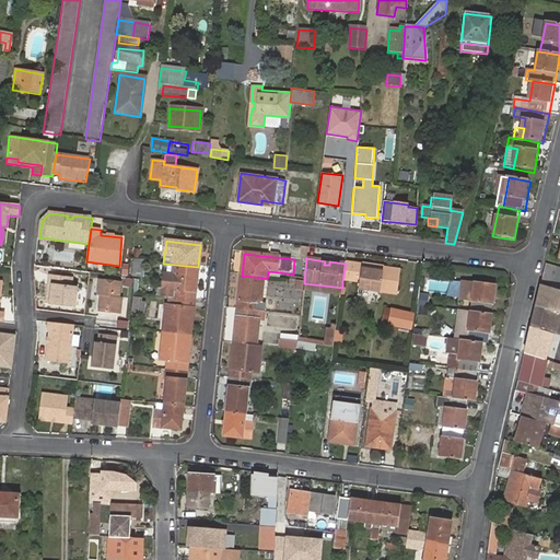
[(358,291),(380,293),(383,273),(362,271),(362,266),(346,264),(342,281),(359,283),(358,291)]
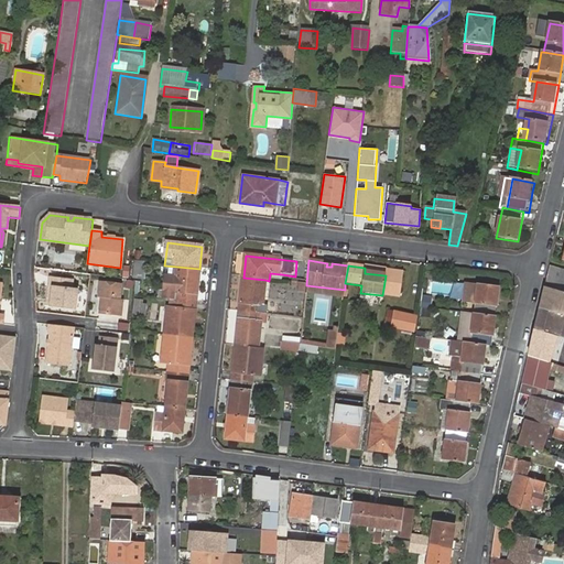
[(176,301),(196,303),(199,269),(177,267),(174,292),(171,292),(170,300),(176,301)]
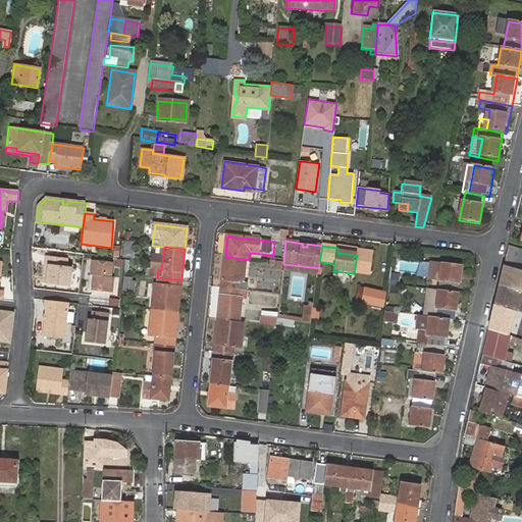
[(521,250),(509,247),(505,266),(517,269),(521,270),(521,250)]
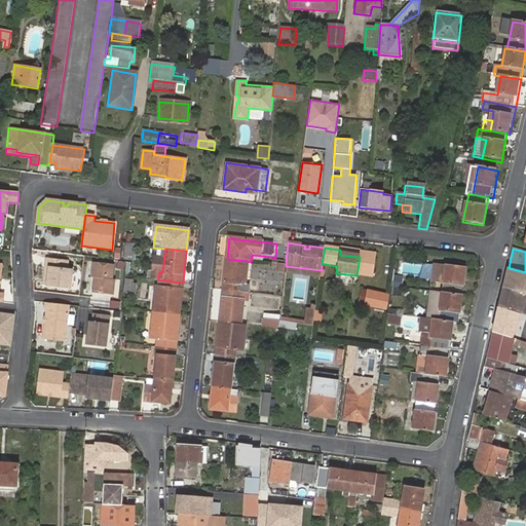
[(376,255),(360,253),(357,275),(373,277),(376,255)]
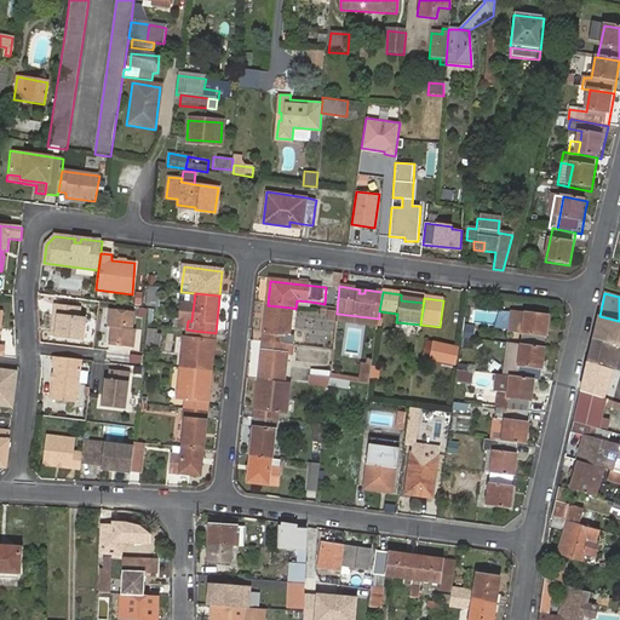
[(268,305),(263,342),(285,344),(286,336),(288,337),(292,308),(268,305)]
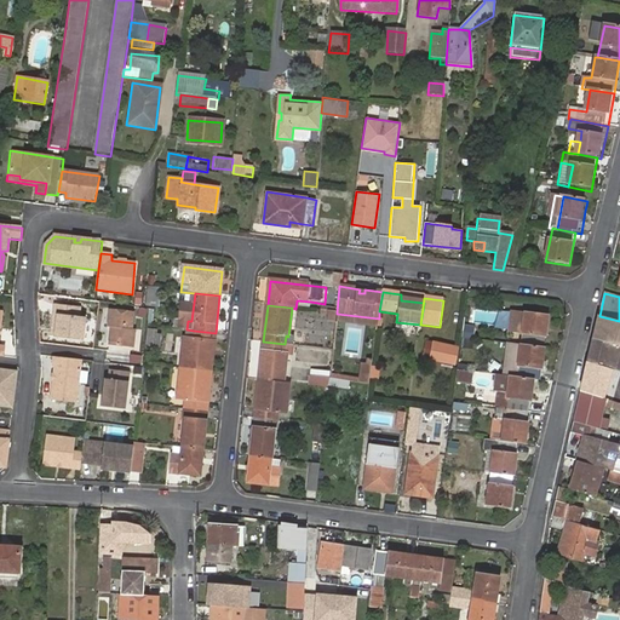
[(58,319),(55,338),(82,342),(85,320),(78,320),(79,310),(53,306),(52,317),(58,319)]
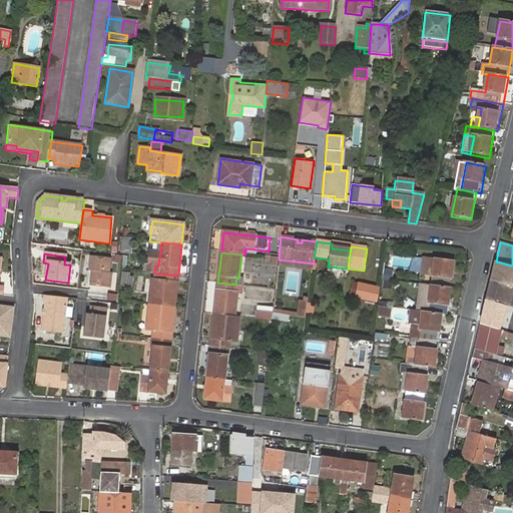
[(90,257),(88,272),(92,273),(90,287),(110,289),(111,274),(108,274),(110,259),(90,257)]
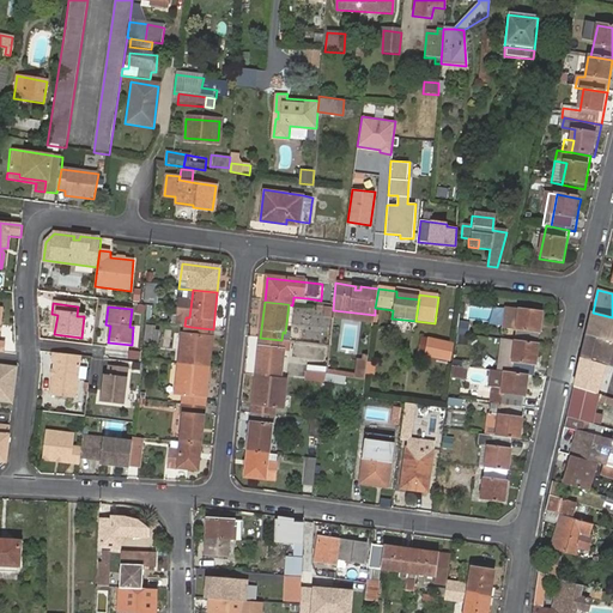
[(514,341),(538,346),(544,314),(513,309),(508,328),(516,329),(516,333),(514,341)]
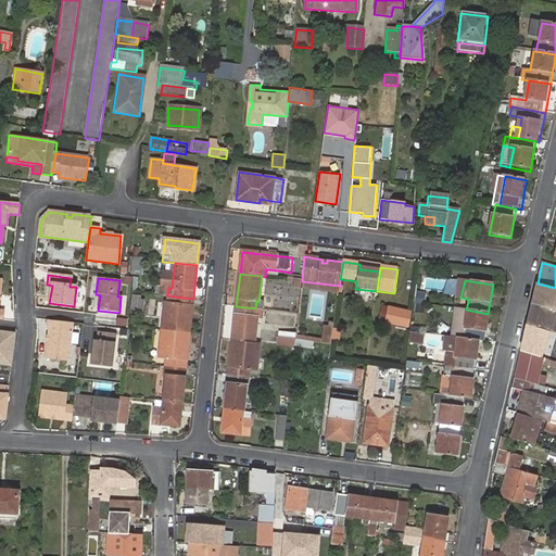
[(538,283),(532,305),(545,308),(555,311),(555,288),(551,287),(538,283)]
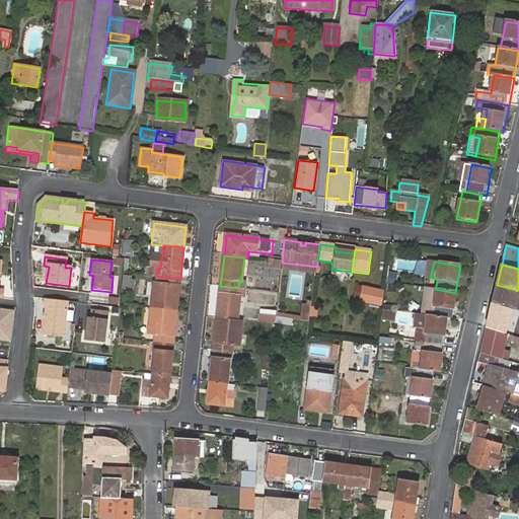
[(398,275),(387,273),(386,281),(396,283),(398,275)]
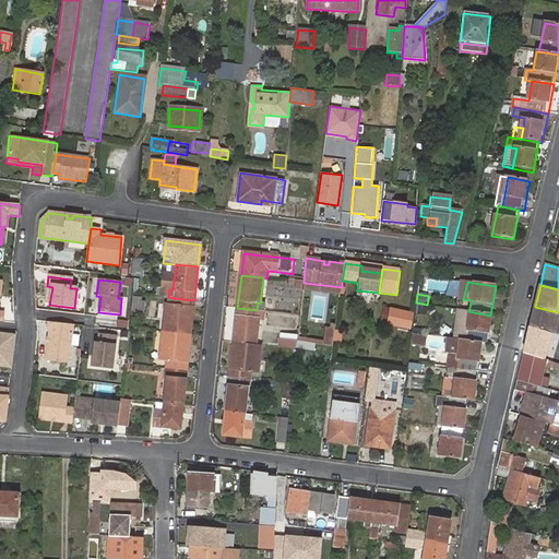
[(313,295),(312,307),(324,308),(325,296),(313,295)]
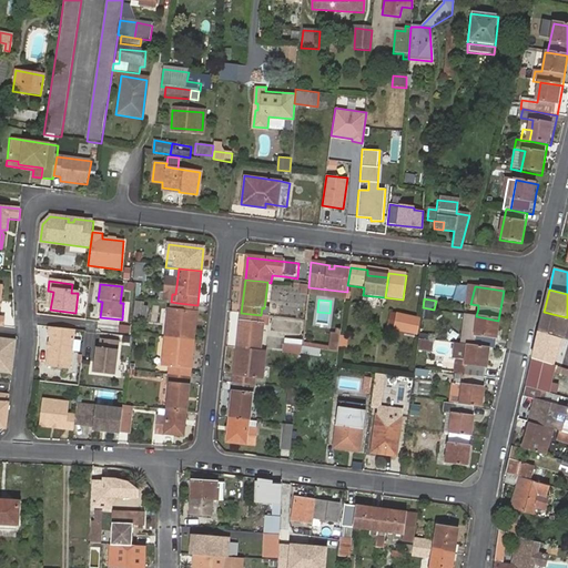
[(144,304),(135,303),(133,321),(145,323),(146,307),(143,307),(144,304)]
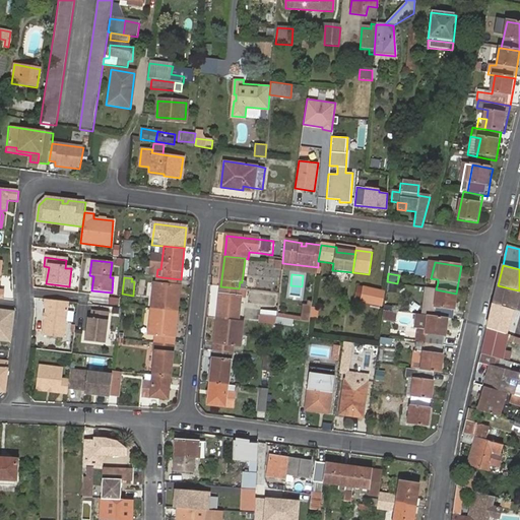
[(153,310),(177,312),(181,279),(163,277),(161,284),(155,283),(154,283),(152,294),(155,295),(153,310)]
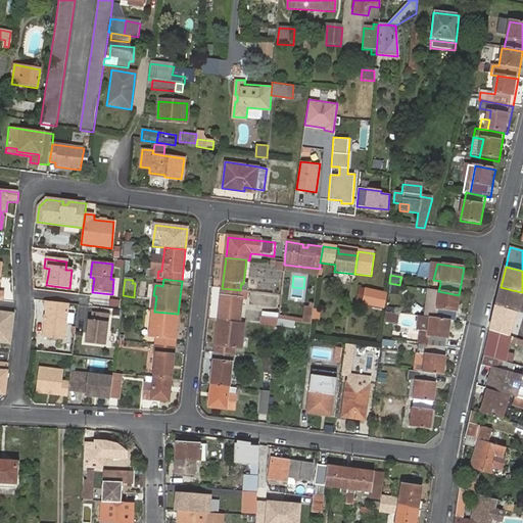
[(249,284),(243,284),(241,283),(240,290),(249,291),(249,284)]
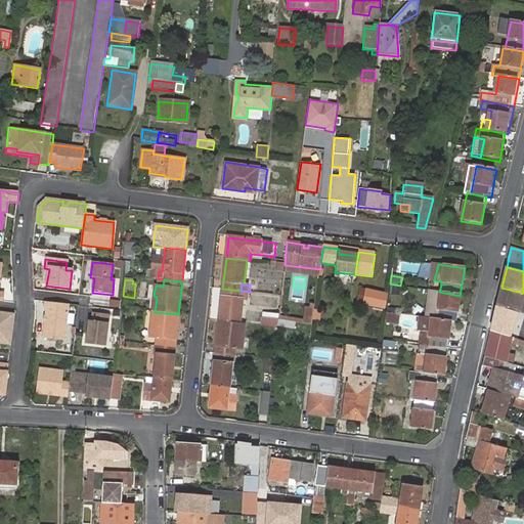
[(501,288),(496,307),(512,311),(523,313),(523,293),(514,291),(501,288)]
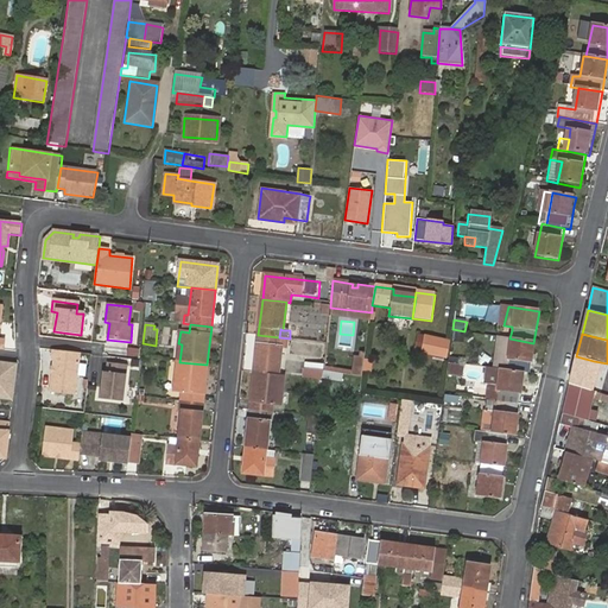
[(279,337),(258,335),(253,372),(278,375),(282,347),(278,346),(279,337)]
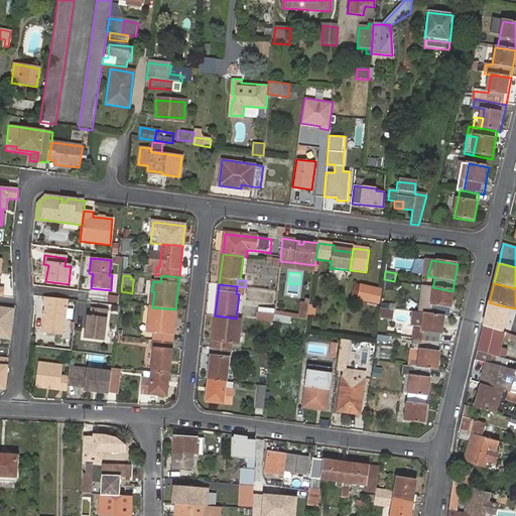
[(358,299),(361,286),(356,285),(353,298),(358,299)]
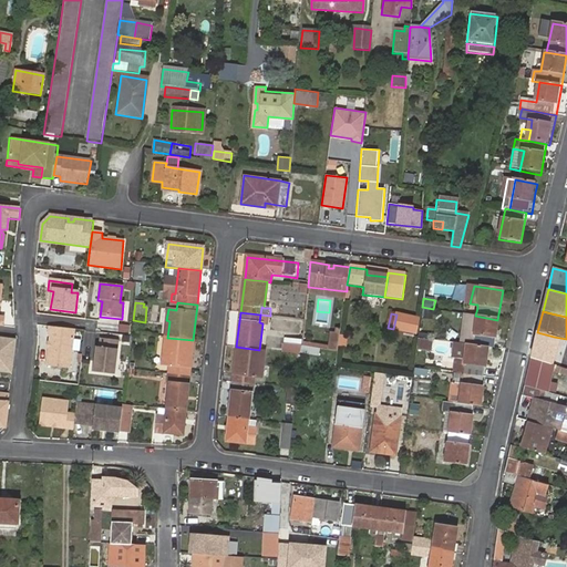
[(270,316),(260,315),(259,322),(263,323),(269,325),(270,316)]
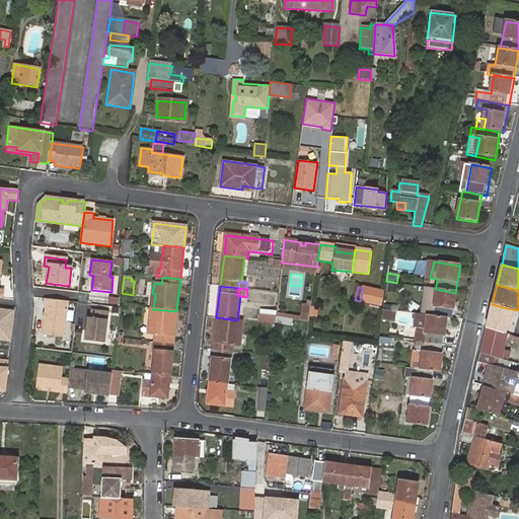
[(383,293),(363,288),(360,301),(380,306),(383,293)]
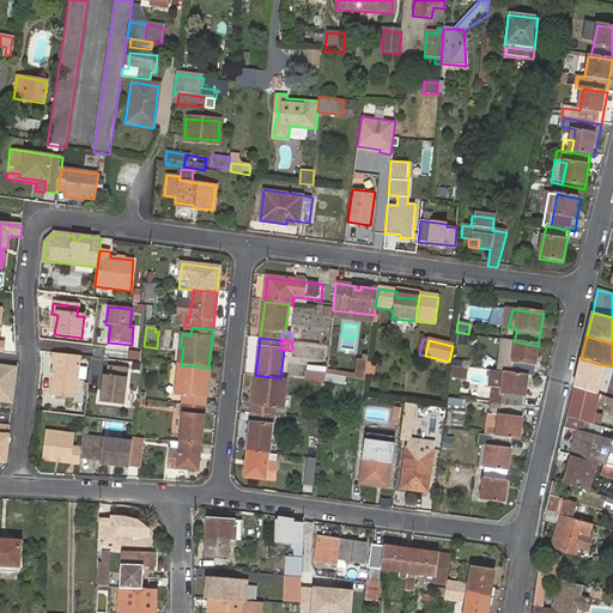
[(533,377),(538,346),(514,341),(507,340),(501,374),(504,374),(528,377),(533,377)]
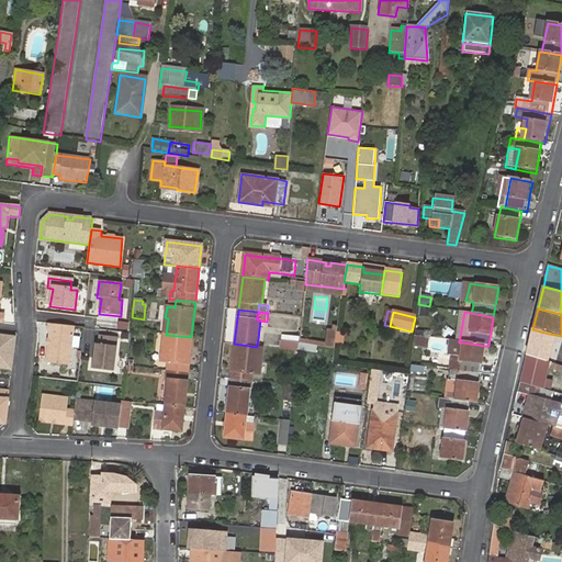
[(119,321),(117,328),(128,329),(130,323),(119,321)]
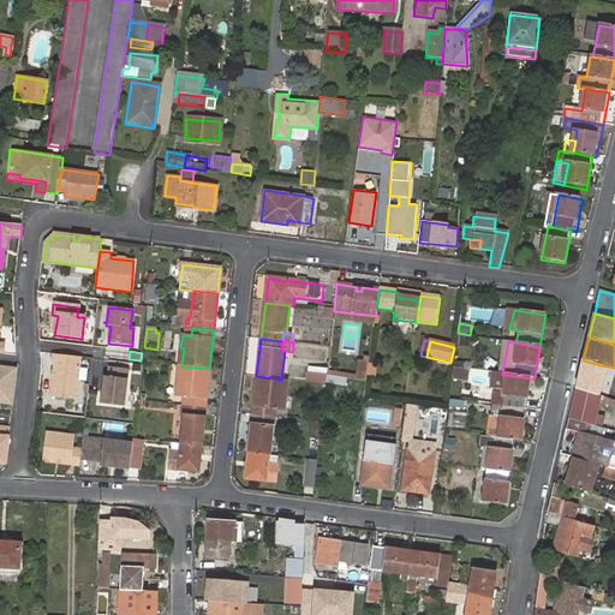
[(82,358),(54,354),(53,365),(54,365),(54,371),(55,374),(55,377),(53,380),(51,399),(77,401),(79,370),(82,358)]
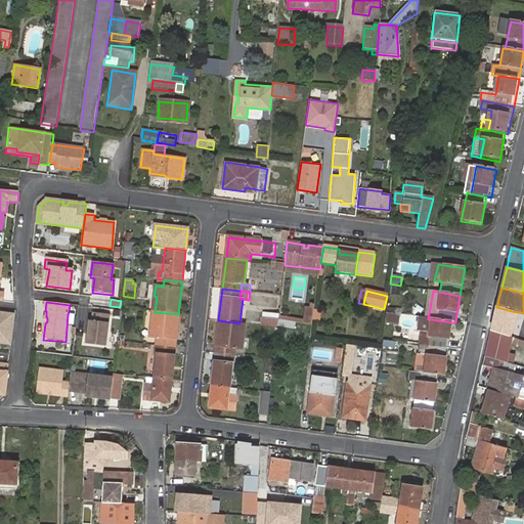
[(315,304),(311,304),(310,307),(306,307),(305,319),(304,324),(313,325),(315,304)]
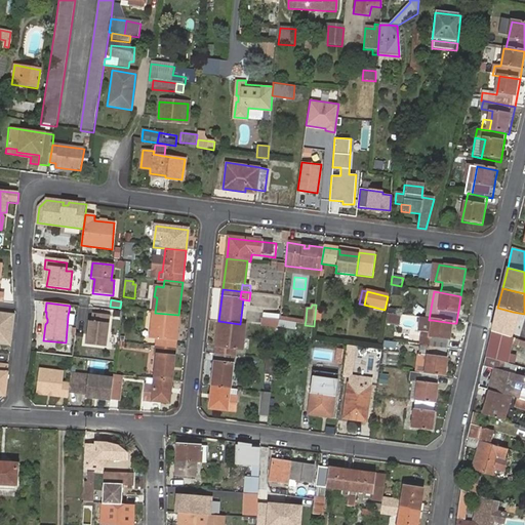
[(77,307),(70,306),(68,316),(76,317),(77,307)]
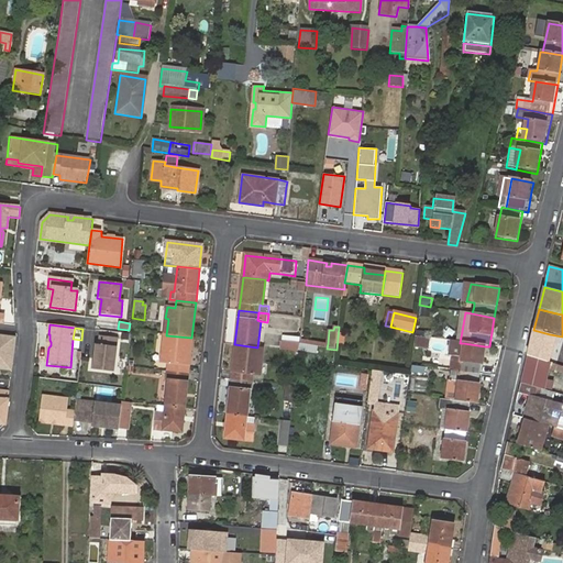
[(533,330),(527,356),(543,361),(545,353),(539,352),(542,340),(553,343),(555,337),(550,334),(533,330)]
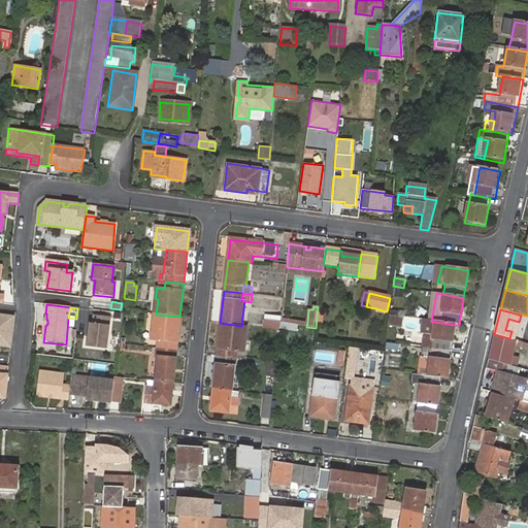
[(0,345),(10,348),(14,316),(0,314),(0,345)]
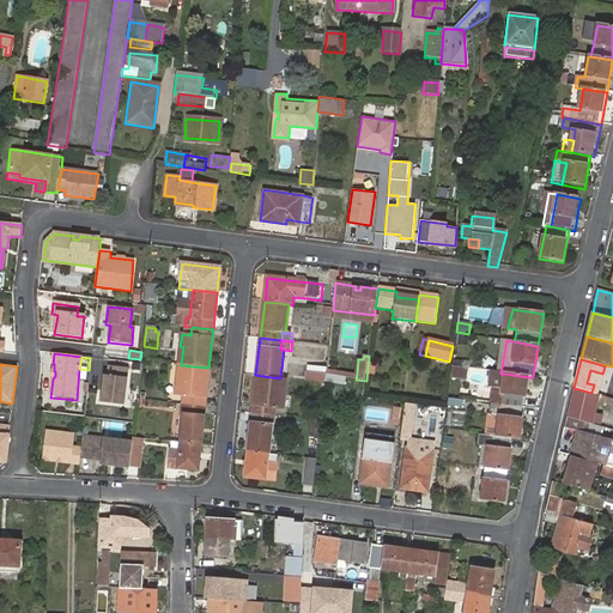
[(102,375),(101,383),(103,384),(103,388),(101,388),(98,402),(122,405),(127,368),(107,366),(107,365),(105,375),(102,375)]
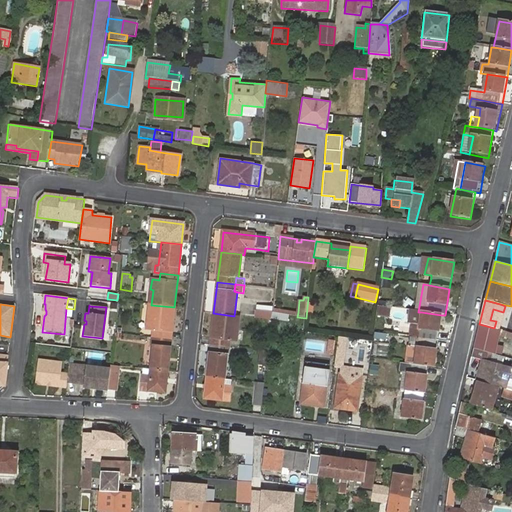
[(152,338),(171,341),(174,307),(151,305),(149,318),(147,319),(146,330),(153,330),(152,338)]
